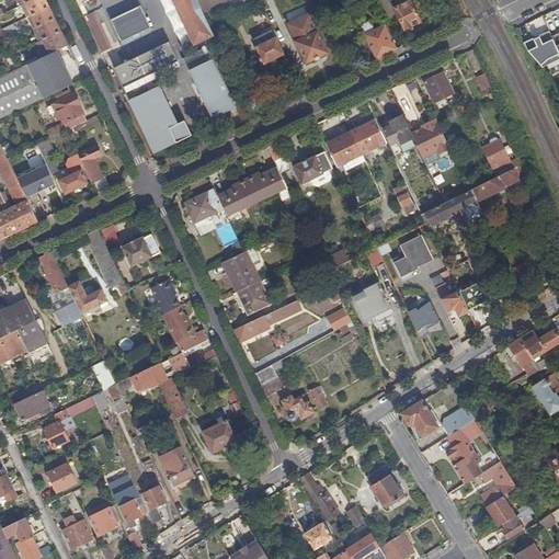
[(46,6),(43,0),(29,0),(25,2),(29,9),(24,11),(26,15),(31,14),(46,6)]
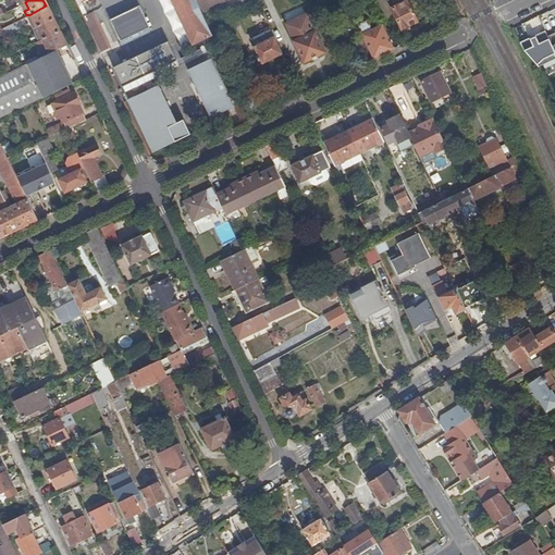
[(192,42),(171,0),(157,0),(180,48),(192,42)]
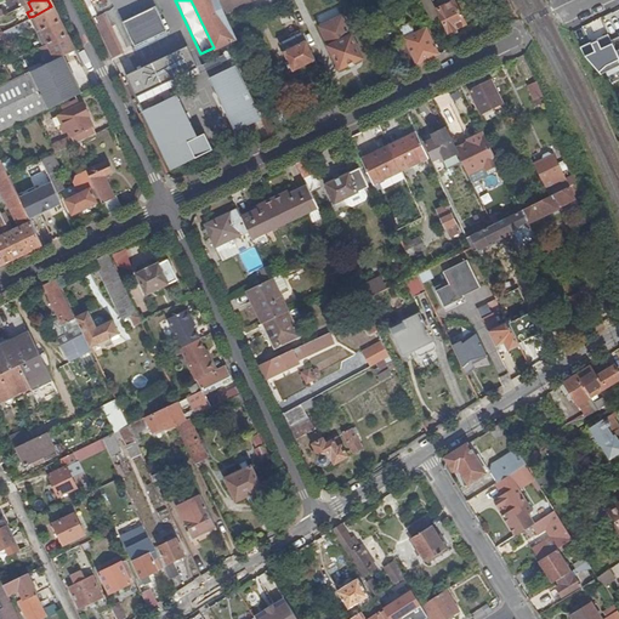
[(191,0),(214,47),(234,38),(222,12),(216,0),(191,0)]
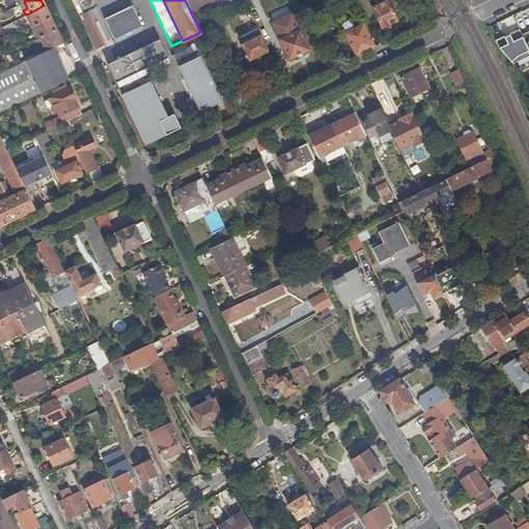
[(185,0),(190,10),(213,0),(185,0)]
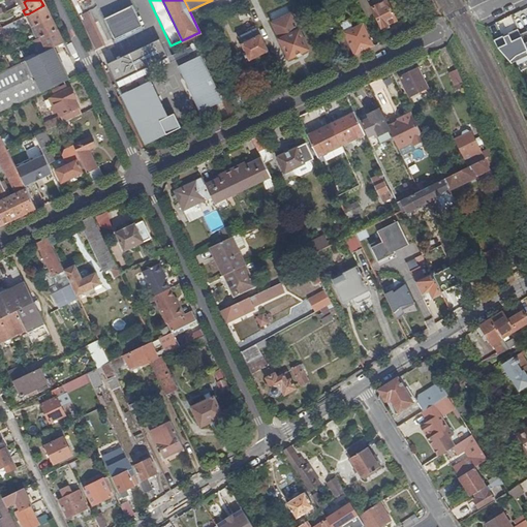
[(357,0),(367,20),(375,17),(380,27),(396,20),(386,0),(383,0),(371,6),(368,0),(357,0)]
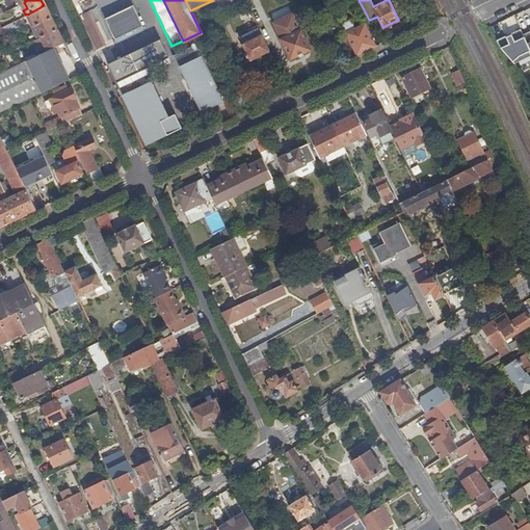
[(131,4),(104,17),(114,37),(141,25),(131,4)]
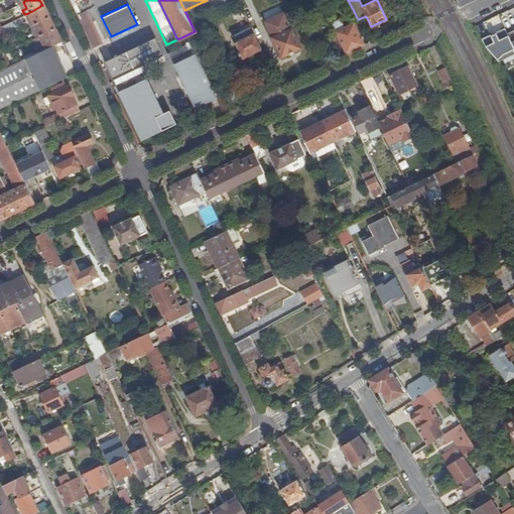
[(48,16),(42,5),(28,13),(31,19),(27,21),(29,25),(33,23),(48,16)]
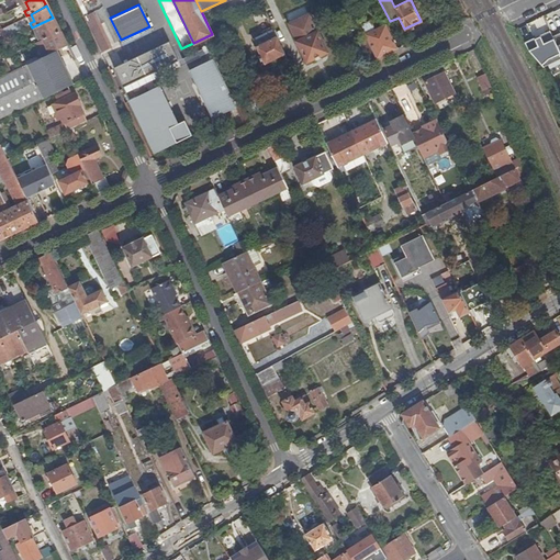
[(97,17),(85,22),(99,51),(107,46),(103,38),(107,37),(97,17)]
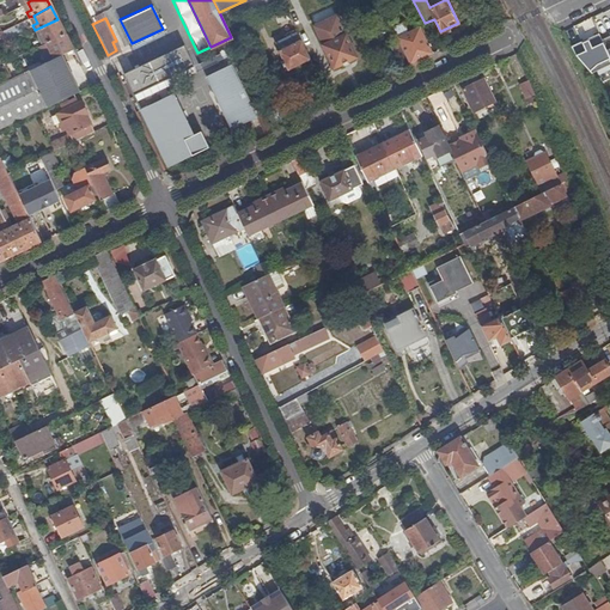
[(42,34),(47,42),(63,32),(58,19),(40,28),(42,34)]
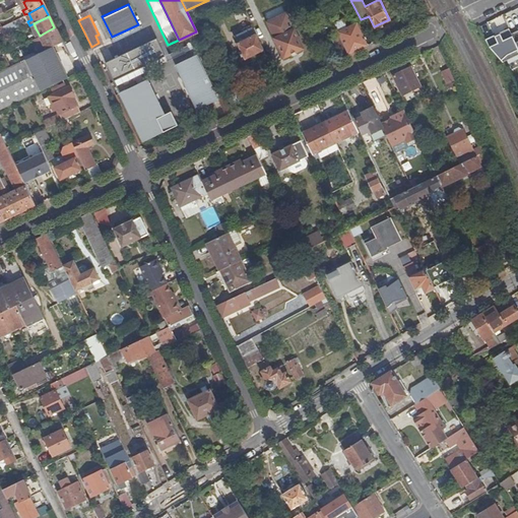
[(287,21),(270,30),(274,39),(282,57),(301,48),(293,29),(292,30),(287,21)]
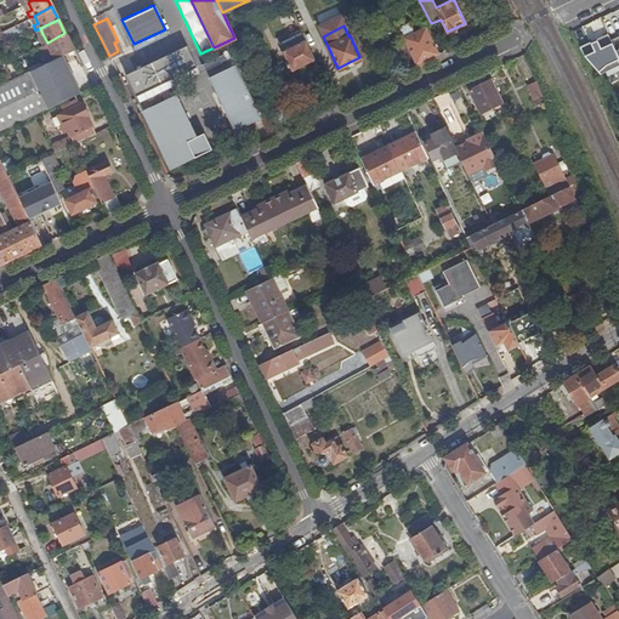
[(415,64),(437,54),(425,27),(408,34),(407,30),(405,32),(404,30),(401,33),(408,47),(415,64)]
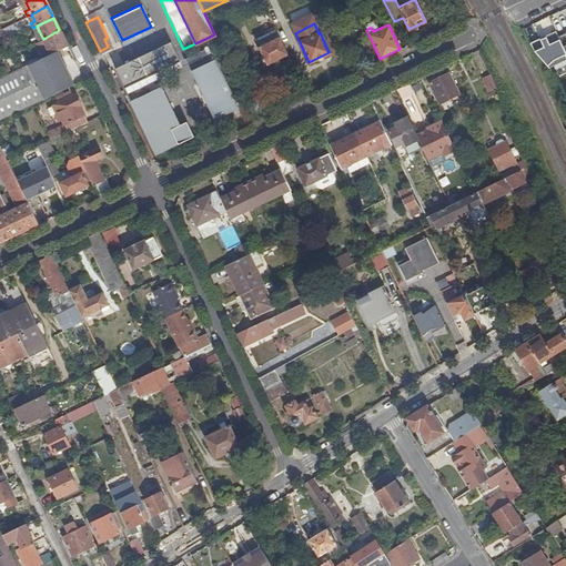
[(21,40),(39,31),(37,26),(32,28),(19,34),(21,40)]
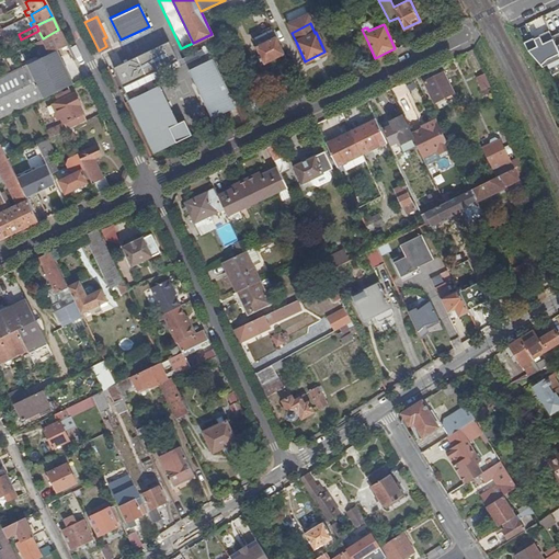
[(283,54),(270,26),(264,30),(264,33),(251,38),(263,64),(283,54)]
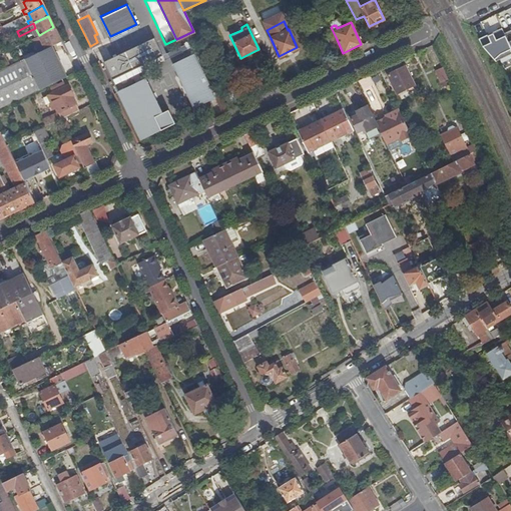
[(41,46),(43,49),(51,45),(60,41),(53,27),(39,35),(43,45),(41,46)]
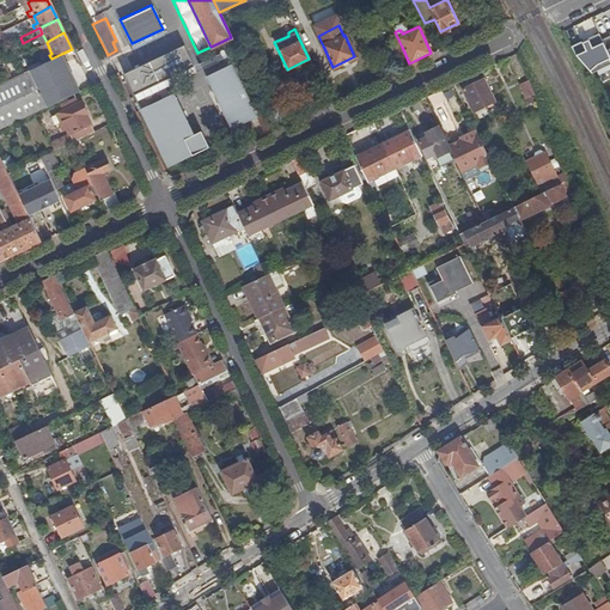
[(400,68),(409,63),(402,47),(392,52),(400,68)]
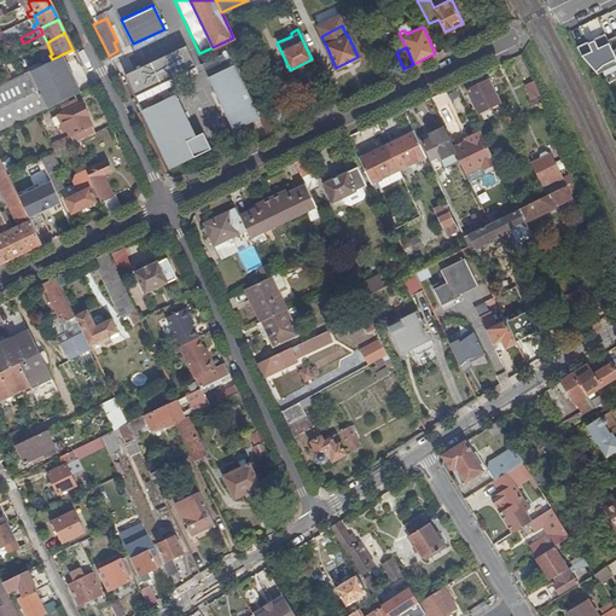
[(174,53),(134,73),(144,92),(182,73),(174,53)]
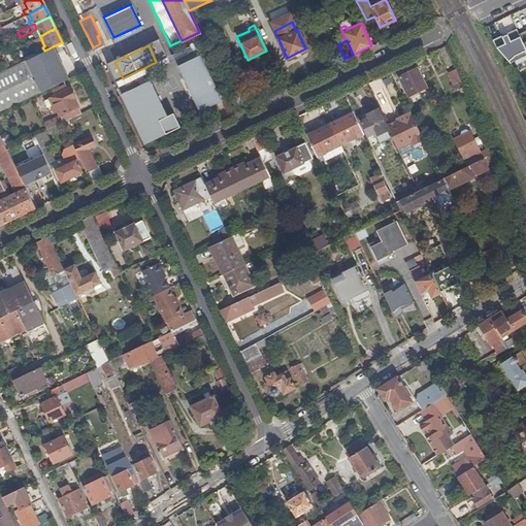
[(44,51),(0,71),(0,111),(68,78),(53,46),(44,51)]
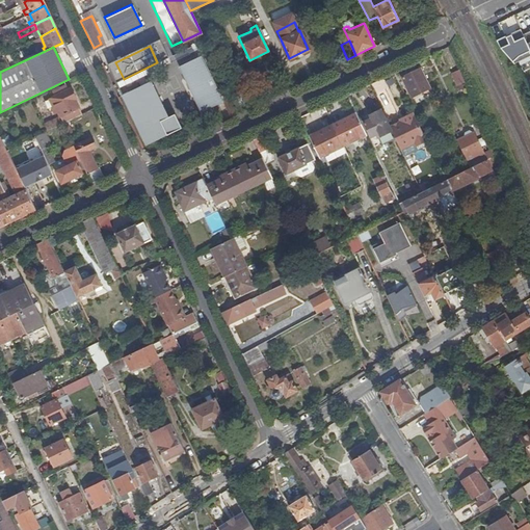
[(200,56),(178,67),(200,111),(221,101),(200,56)]
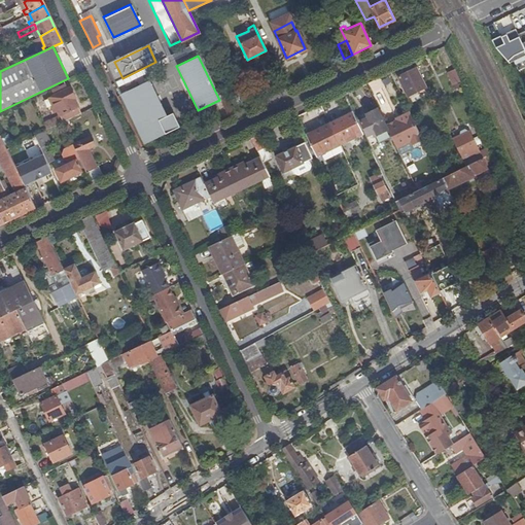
[(428,90),(418,68),(399,76),(408,96),(424,88),(425,91),(428,90)]
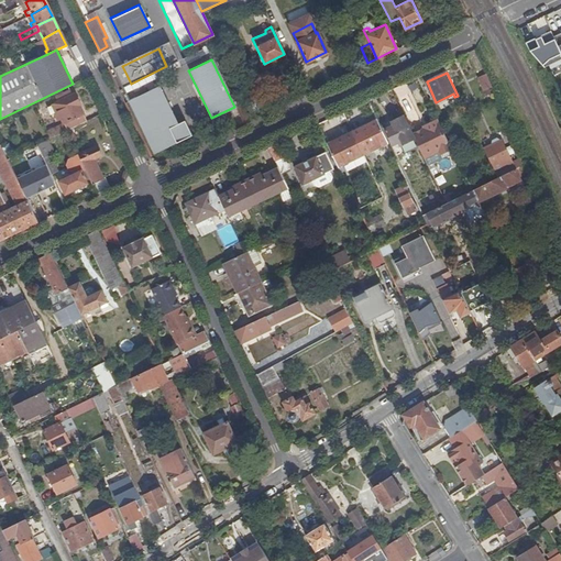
[(492,87),(486,74),(479,77),(485,90),(492,87)]
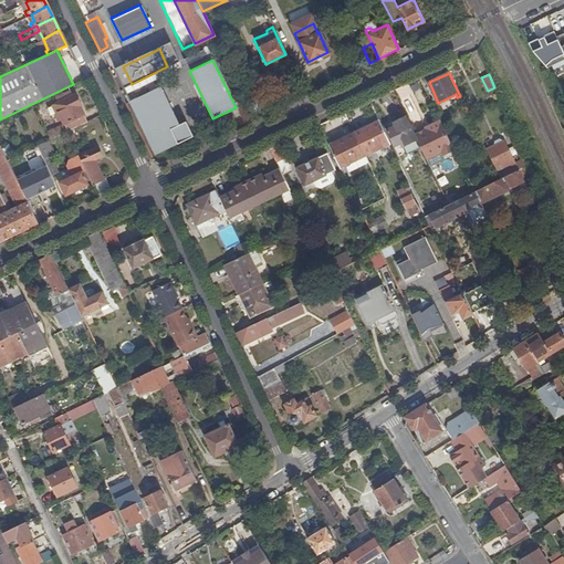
[(145,80),(131,87),(138,104),(154,97),(145,80)]
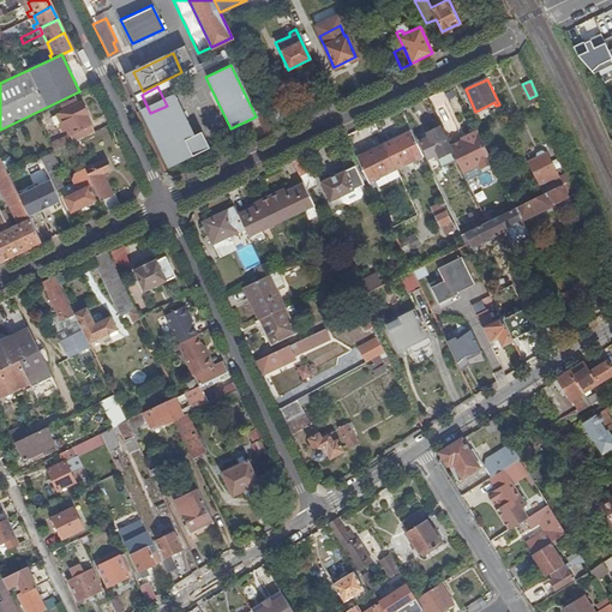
[(72,142),(93,131),(85,115),(85,114),(81,102),(55,114),(60,125),(58,126),(60,131),(65,129),(72,142)]
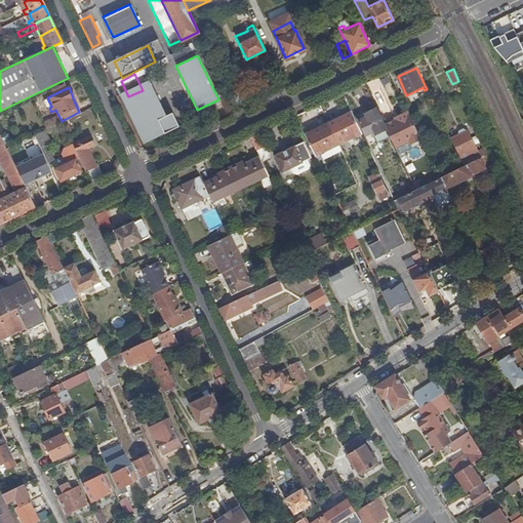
[(141,92),(122,102),(143,144),(161,134),(141,92)]
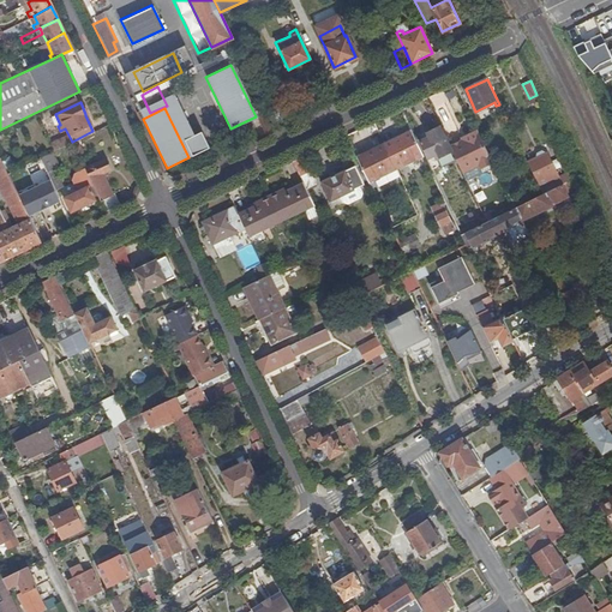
[(275,129),(268,112),(256,118),(264,135),(275,129)]
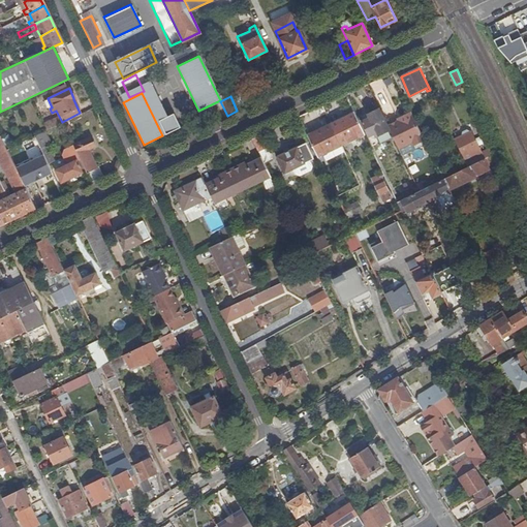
[(386,126),(378,109),(367,114),(369,118),(361,121),(368,135),(374,133),(375,135),(389,129),(386,126)]
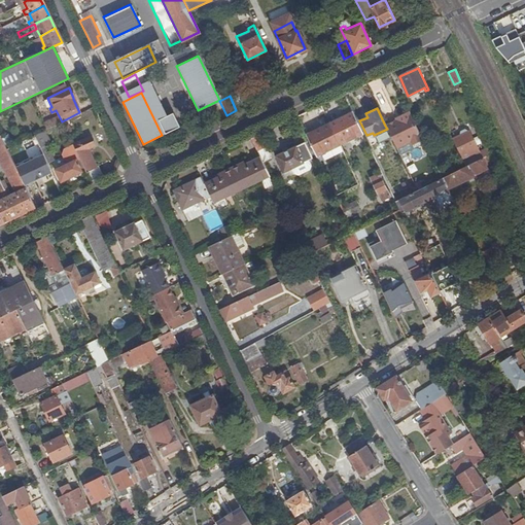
[(425,142),(410,110),(401,114),(400,117),(385,126),(387,129),(400,155),(425,142)]
